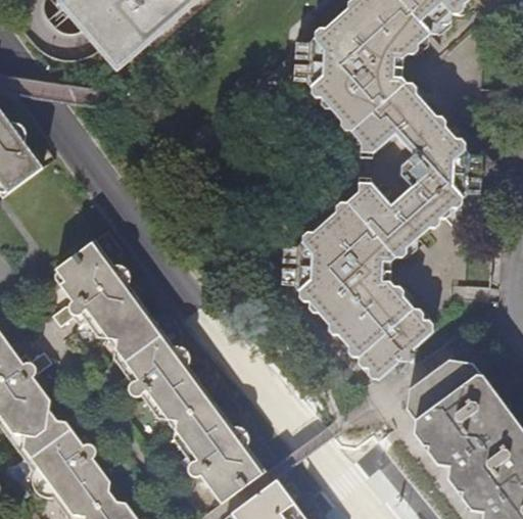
[(55,0),(55,20),(69,20),(68,0),(55,0)]
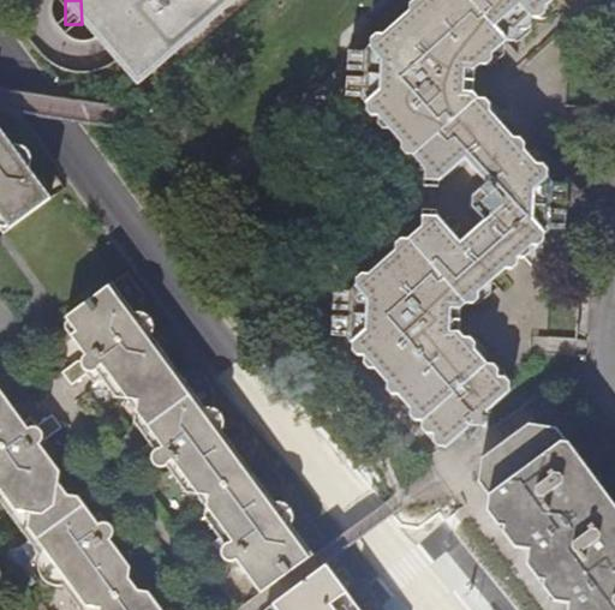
[(422,217),(356,275),(356,282),(366,297),(365,327),(353,339),(352,347),(437,443),(446,444),(471,422),(488,423),(488,407),(509,388),(511,377),(503,368),(494,366),(489,371),(488,376),(481,375),(470,362),(470,353),(477,354),(482,351),(482,344),(475,335),(463,334),(458,328),(459,306),(466,300),(477,300),(485,293),(485,281),(517,255),(529,255),(533,259),(568,231),(580,221),(596,208),(596,203),(539,142),(535,148),(523,147),(496,117),(497,105),(490,96),(478,95),(472,89),(473,66),(479,60),(488,61),(500,52),(501,41),(513,31),(523,33),(531,24),(532,13),(542,15),(553,5),(553,0),(411,0),(371,35),(370,43),(381,58),(380,87),(366,99),(366,107),(424,173),(424,184),(437,184),(437,178),(466,155),(487,179),(471,192),(471,203),(484,219),(461,239),(454,232),(459,227),(459,225),(460,220),(459,216),(457,215),(453,214),(449,214),(443,220),(436,213),(436,208),(423,208),(422,217)]
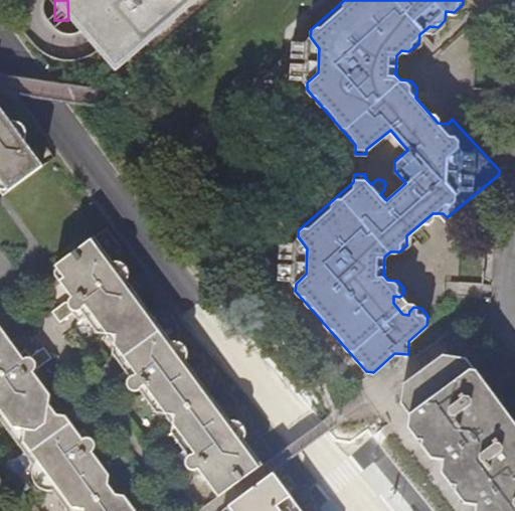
[(301,76),(307,82),(318,72),(319,48),(310,36),(303,42),(302,55),(306,60),(302,63),(301,76)]
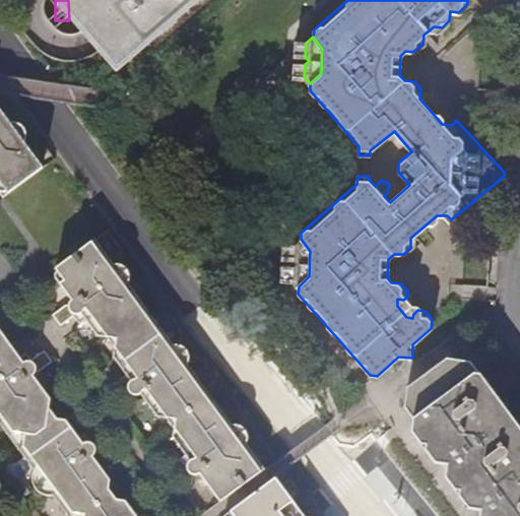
[(0,180),(5,188),(41,163),(24,141),(24,136),(23,131),(20,127),(17,124),(13,122),(9,120),(0,108),(0,180)]
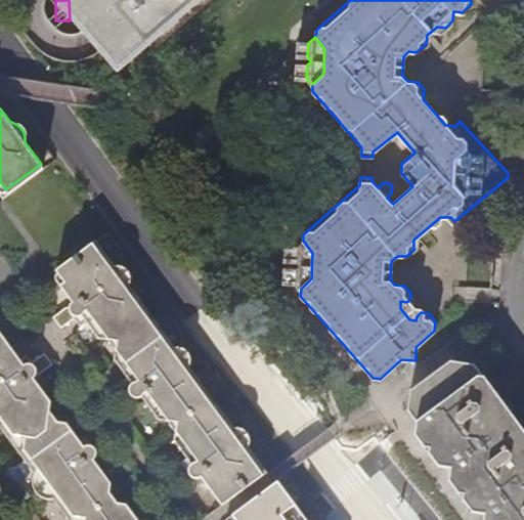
[(43,167),(41,164),(5,189),(7,192),(43,167)]
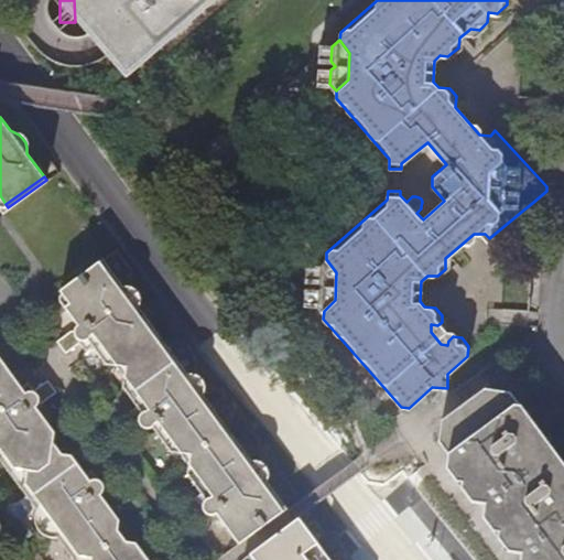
[(240,541),(288,506),(269,483),(270,478),(270,474),(269,469),(267,464),(262,461),(257,458),(250,458),(205,395),(206,387),(205,381),(203,377),(199,374),(194,372),(187,372),(141,308),(141,303),(140,297),(138,291),(134,287),(129,283),(121,282),(104,257),(61,289),(69,301),(65,304),(78,323),(57,338),(66,350),(73,344),(79,340),(86,348),(98,340),(115,364),(126,366),(125,376),(143,401),(132,409),(137,416),(141,421),(145,423),(149,424),(154,422),(156,419),(180,450),(190,452),(190,463),(207,487),(196,496),(203,505),(207,510),(210,513),(215,513),(218,512),(240,541)]
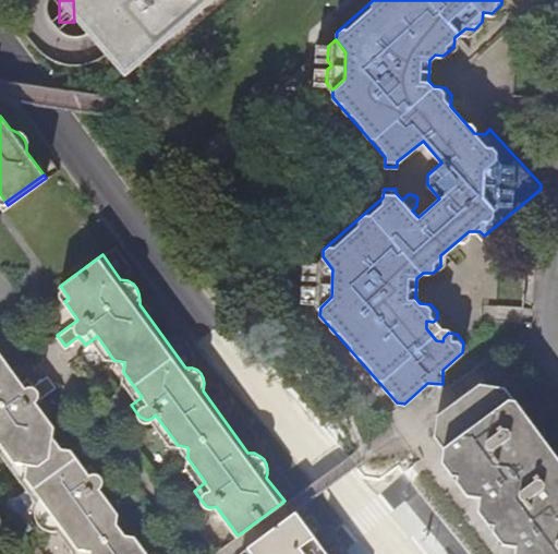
[(313,301),(320,308),(331,297),(332,269),(323,256),(315,263),(315,277),(318,281),(314,286),(313,301)]
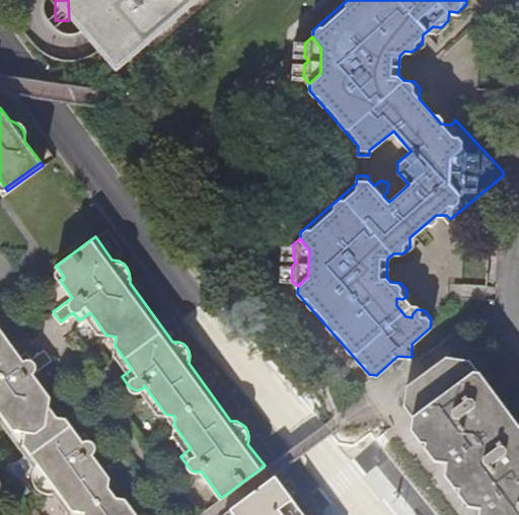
[(0,327),(0,411),(8,423),(5,426),(23,452),(28,449),(38,461),(36,463),(34,467),(33,472),(33,476),(35,482),(38,486),(42,489),(47,492),(53,493),(59,491),(68,504),(64,507),(70,514),(148,514),(144,509),(138,514),(126,497),(117,495),(109,486),(110,476),(92,452),(94,448),(94,441),(89,435),(86,430),(79,435),(66,416),(57,415),(49,403),(50,395),(33,373),(54,357),(47,347),(41,351),(32,357),(25,349),(19,354),(0,327)]
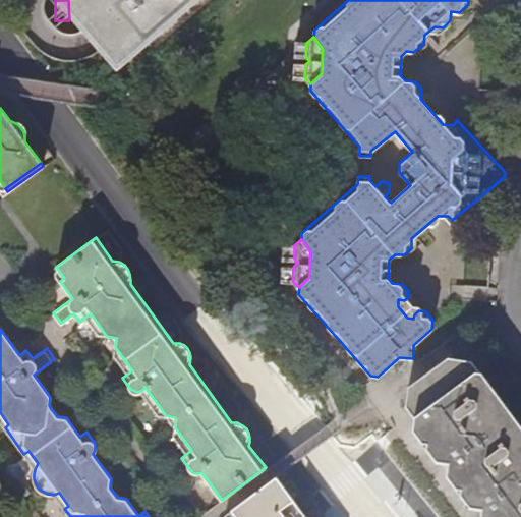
[(520,516),(520,426),(502,401),(487,399),(488,384),(472,361),(448,357),(408,386),(406,404),(415,416),(449,462),(482,508),(488,516),(520,516)]
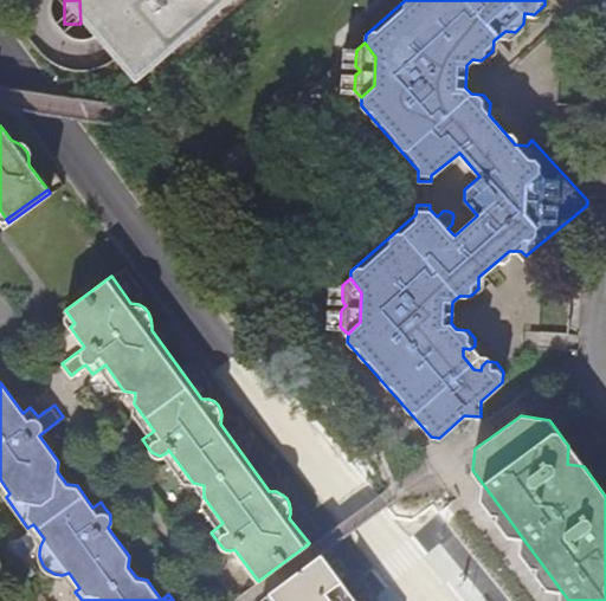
[(508,536),(522,537),(483,484),(481,501),(491,515),(496,515),(496,522),(508,536)]
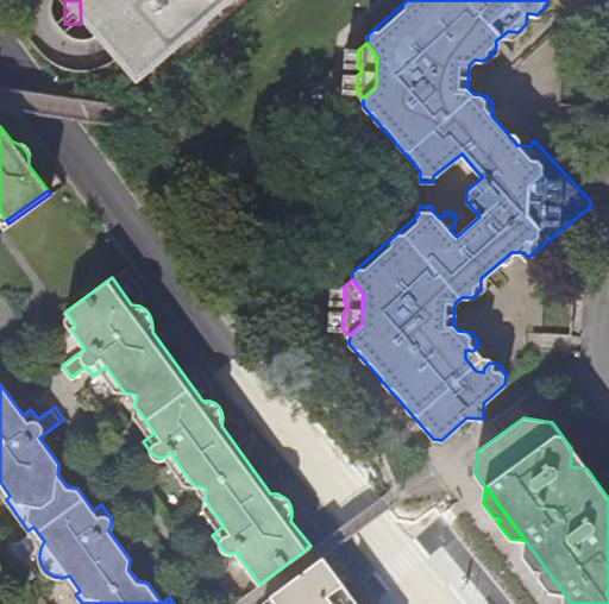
[(550,593),(564,593),(525,540),(522,555),(534,571),(539,572),(538,578),(550,593)]
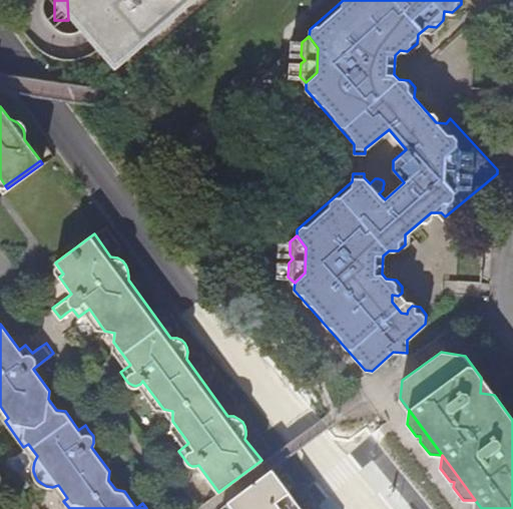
[(301,508),(272,469),(265,474),(291,508),(301,508)]
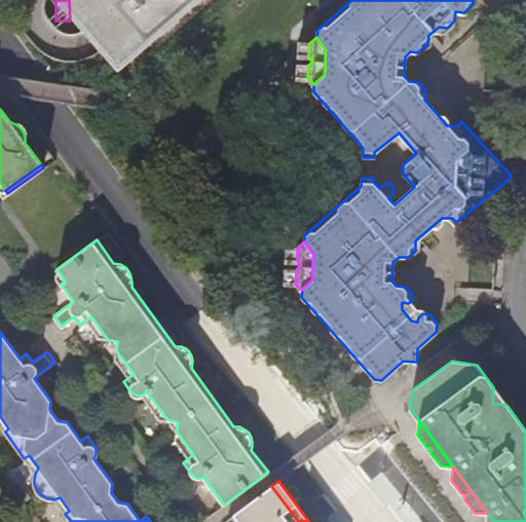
[(298,521),(271,486),(232,515),(238,521),(298,521)]
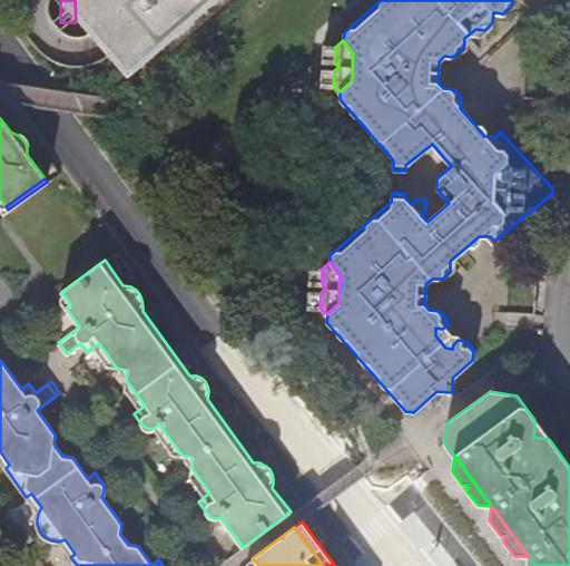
[(534,565),(528,556),(526,565),(534,565)]
